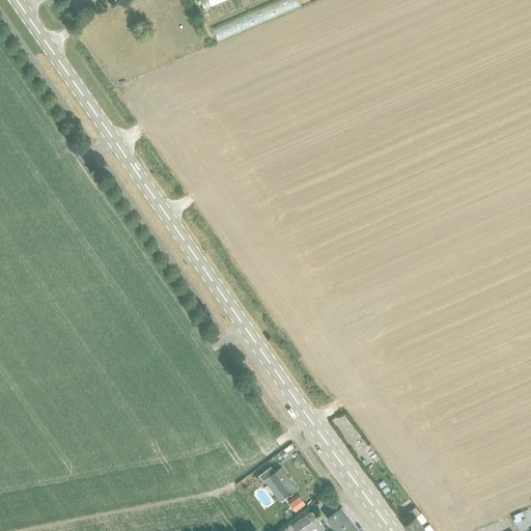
[(274,18),(273,17),(304,5),(301,0),(276,0),(214,23),(219,37),(274,18)]
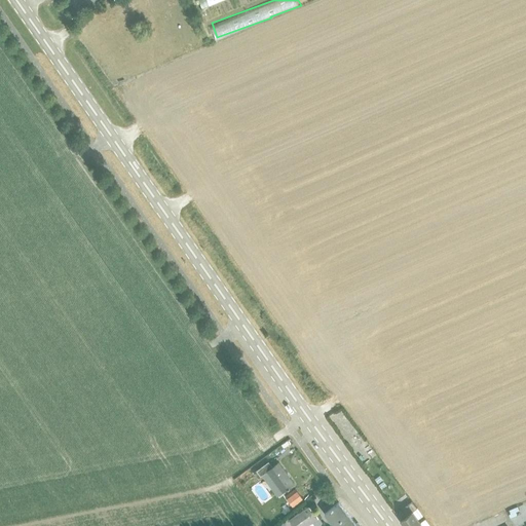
[(367,452),(372,449),(369,444),(364,448),(367,452)]
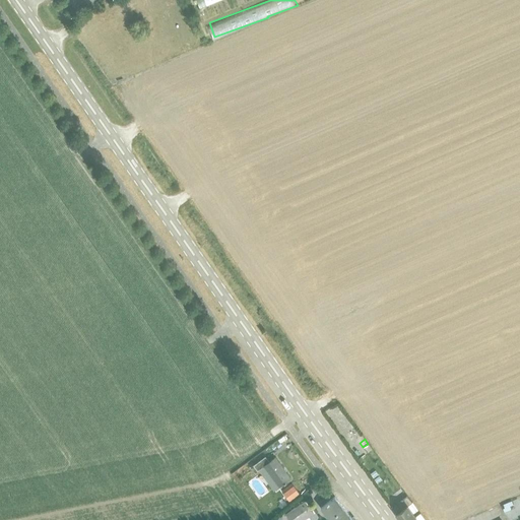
[(279,488),(291,478),(276,457),(269,462),(265,456),(254,465),(258,470),(264,466),(279,488)]
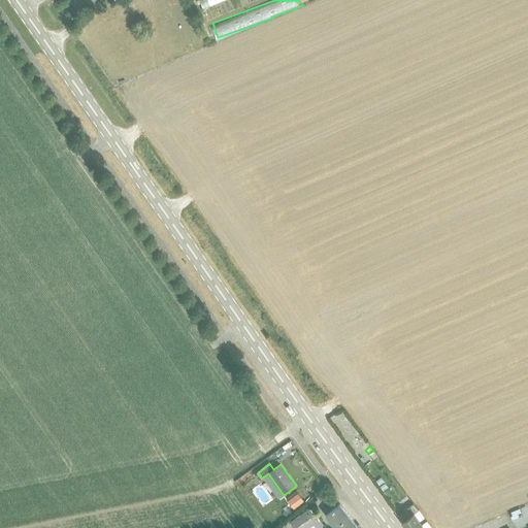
[(297,491),(287,499),(295,509),(305,501),(297,491)]
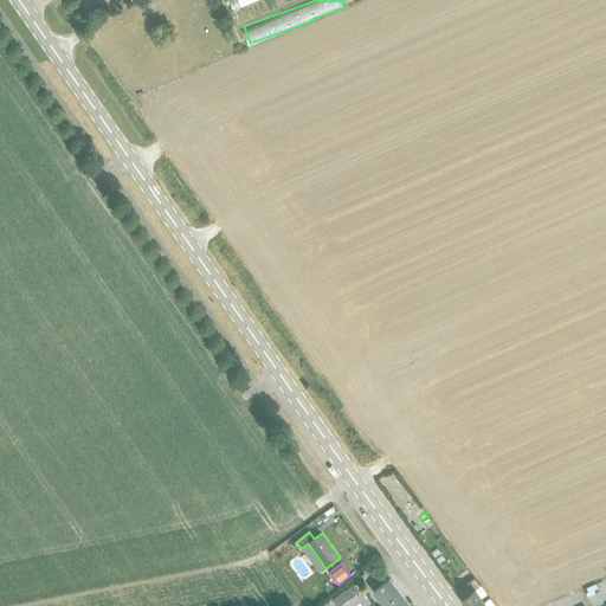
[(416,605),(412,601),(410,604),(389,578),(374,591),(385,605),(416,605)]
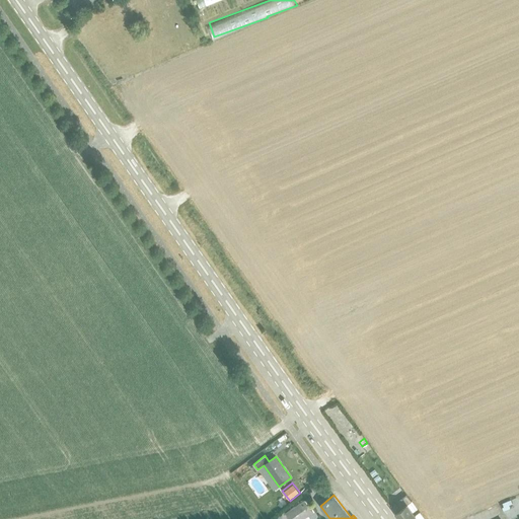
[(504,506),(502,507),(503,510),(510,507),(509,504),(512,503),(511,499),(502,503),(504,506)]
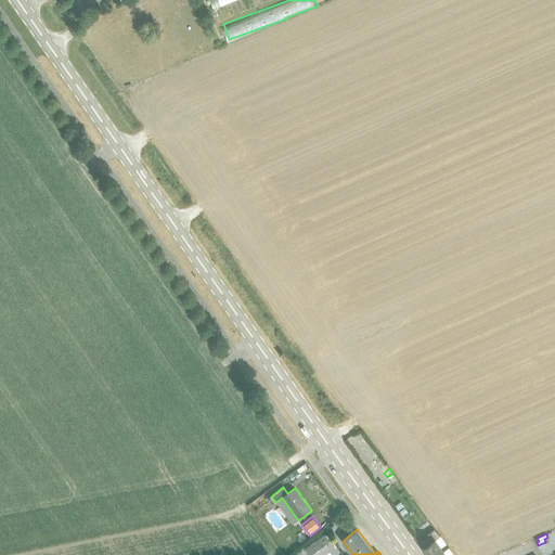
[(325,534),(305,547),(310,554),(330,541),(325,534)]
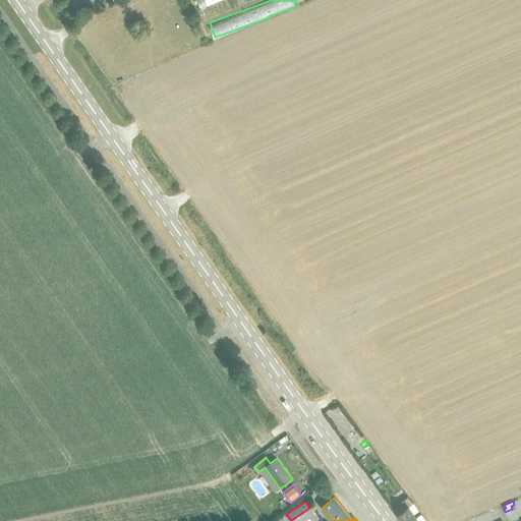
[(397,515),(401,520),(426,520),(421,514),(416,517),(414,514),(417,512),(411,504),(397,515)]
